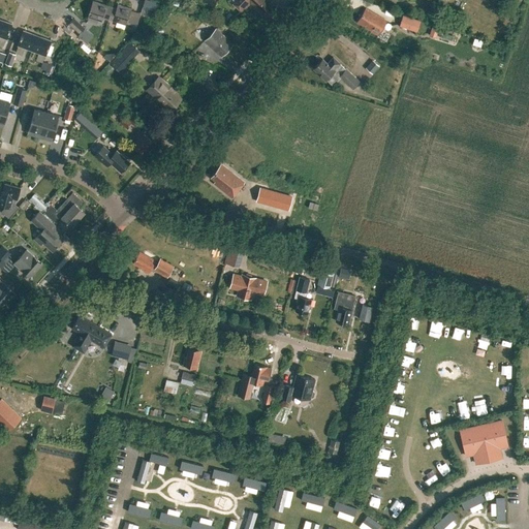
[(142,0),(141,8),(152,11),(155,2),(146,0),(142,0)]
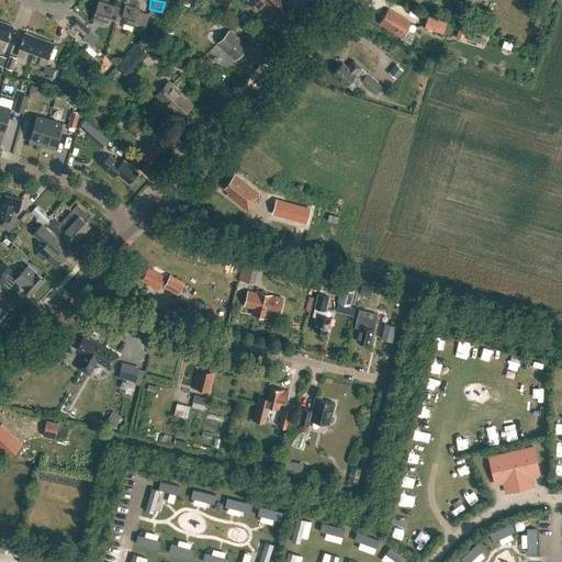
[(245,0),(245,1),(257,12),(265,4),(280,18),(291,7),(284,0),(245,0)]
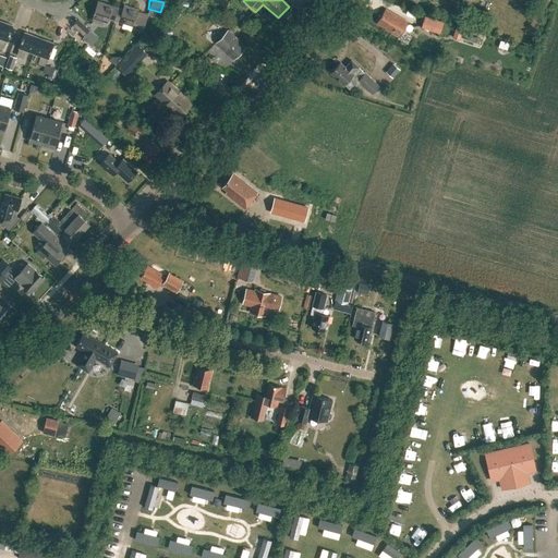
[(97,1),(92,17),(107,23),(108,19),(113,20),(116,14),(120,15),(122,9),(97,1)]
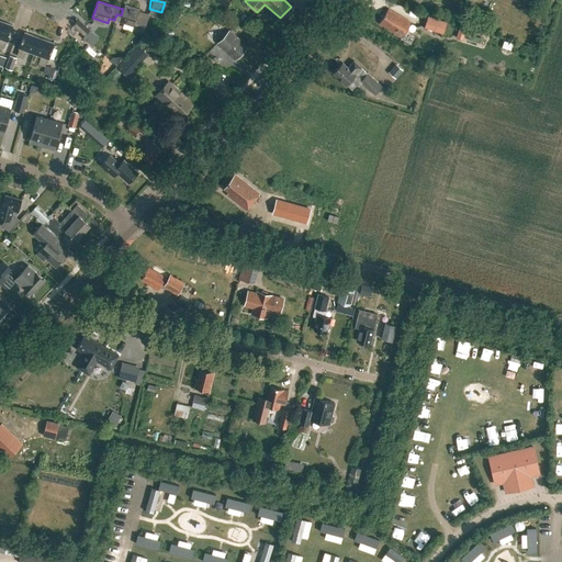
[(116,14),(114,20),(134,26),(133,29),(143,32),(148,15),(138,12),(139,10),(124,4),(123,9),(121,15),(116,14)]
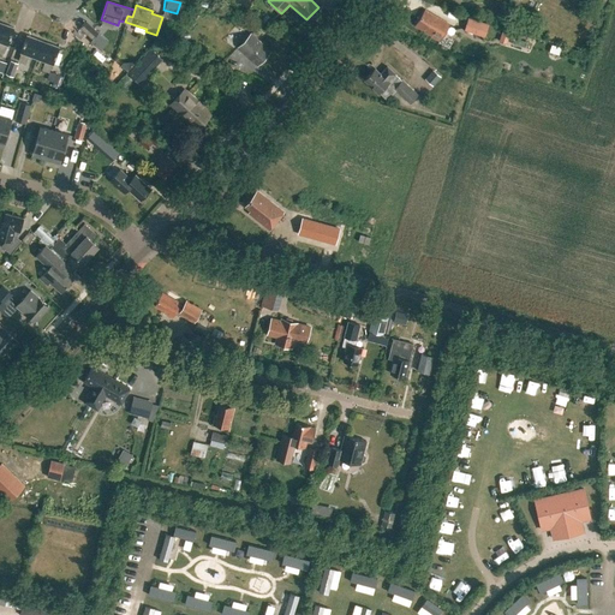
[(415,25),(440,40),(449,24),(424,10),(415,25)]
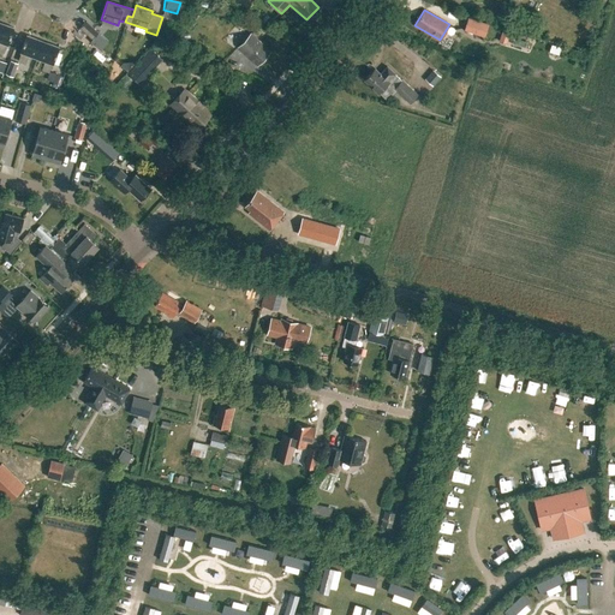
[(469,18),(465,30),(478,34),(479,30),(484,31),(487,24),(469,18)]
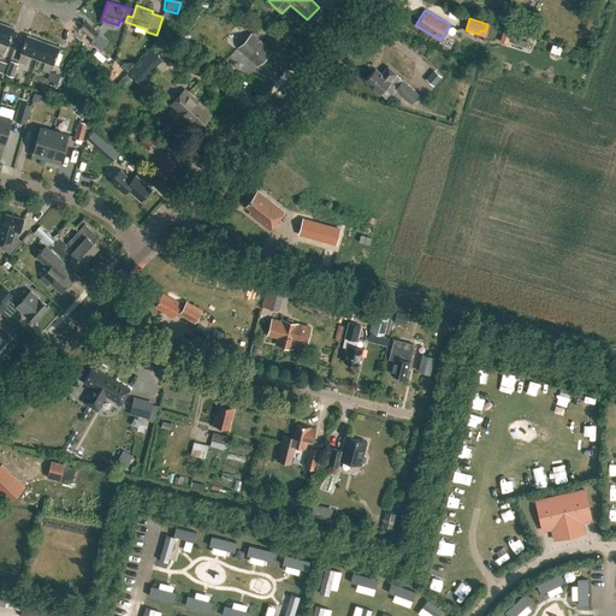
[(87,22),(80,28),(92,40),(99,33),(87,22)]
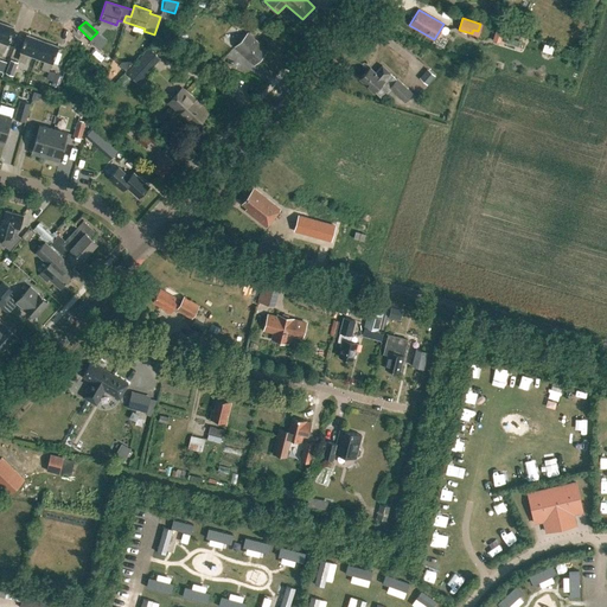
[(0,51),(4,52),(7,44),(13,29),(0,23),(0,51)]
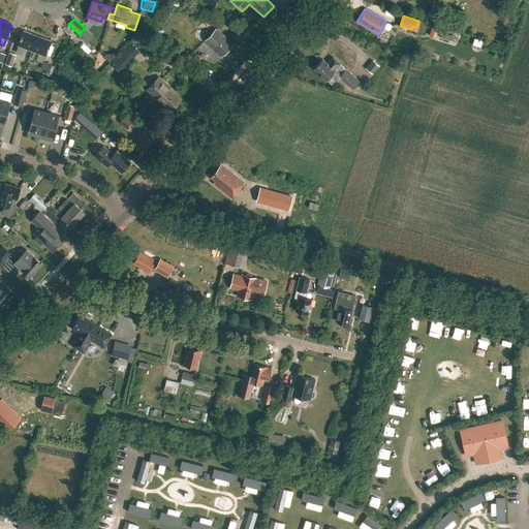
[(429,35),(435,37),(438,27),(432,25),(429,35)]
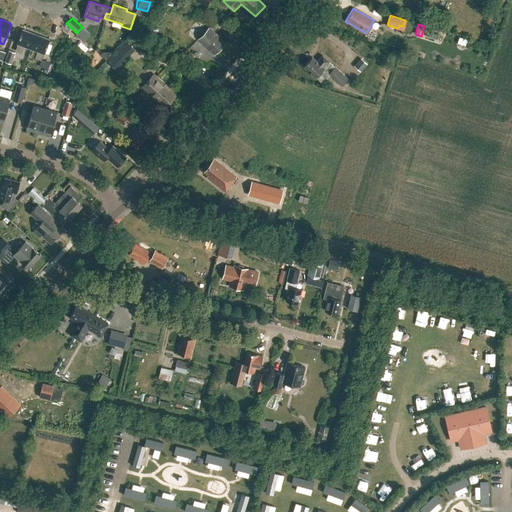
[(198,40),(214,54),(225,42),(209,27),(198,40)]
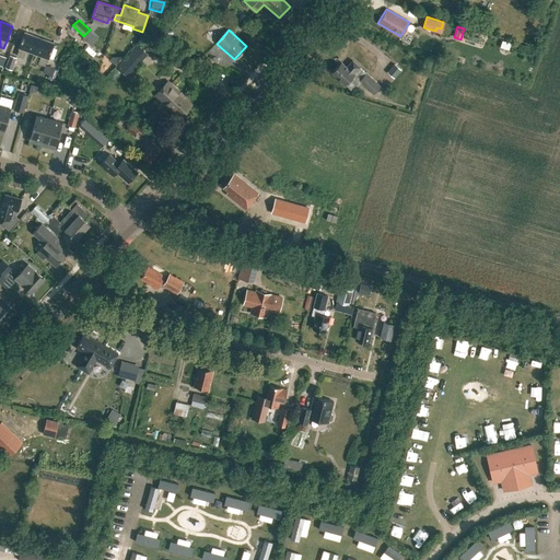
[(89,31),(84,35),(83,37),(91,45),(96,38),(89,31)]
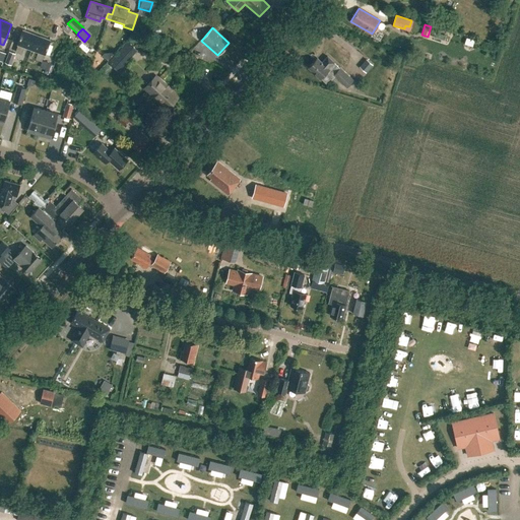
[(23,47),(30,50),(36,36),(22,30),(17,45),(15,52),(21,54),(23,47)]
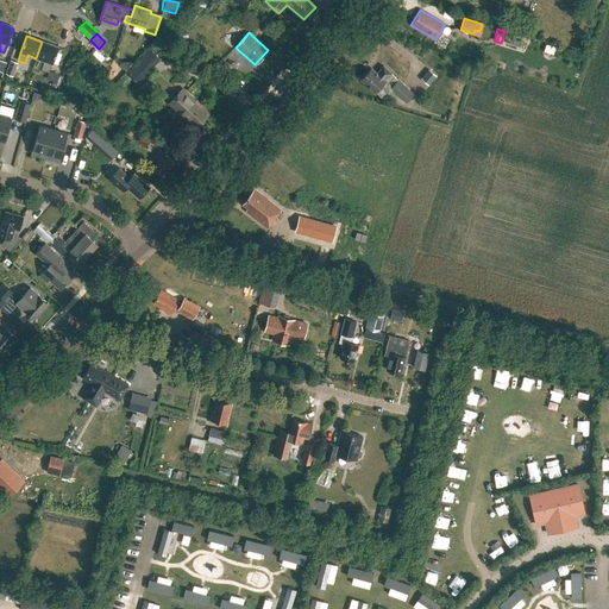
[(42,69),(49,71),(51,64),(52,64),(58,48),(42,42),(36,58),(44,61),(42,69)]
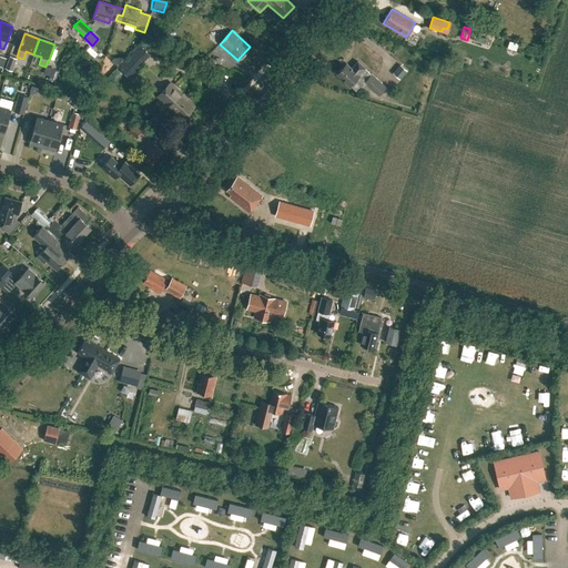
[(138,46),(135,48),(118,68),(129,78),(148,58),(150,56),(138,46)]
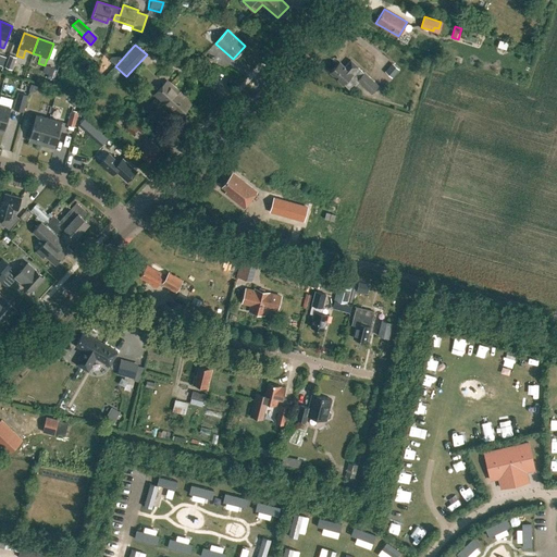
[(4,66),(11,69),(15,57),(9,54),(8,58),(4,66)]
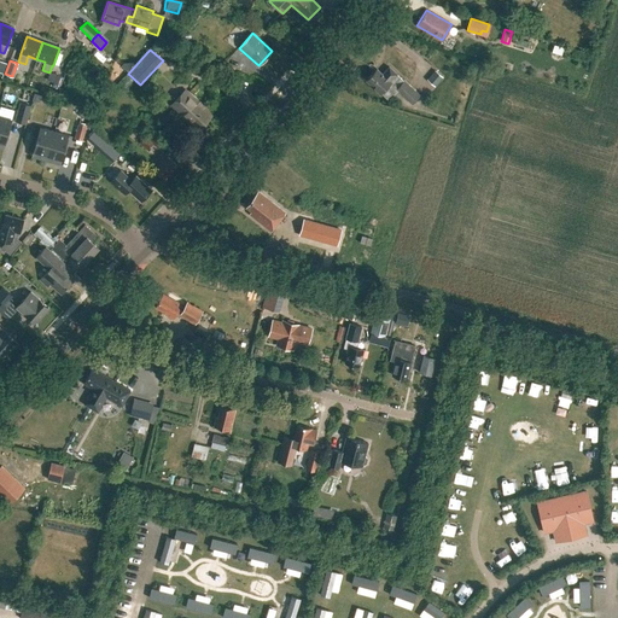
[(397,92),(410,104),(419,94),(403,80),(389,66),(382,74),(375,69),(366,80),(380,93),(382,93),(388,99),(392,93),(395,95),(397,92)]
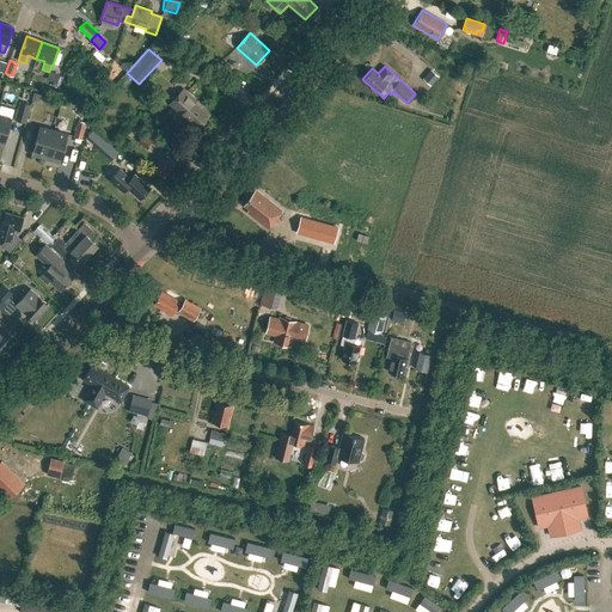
[(51,85),(59,87),(63,77),(55,74),(51,85)]
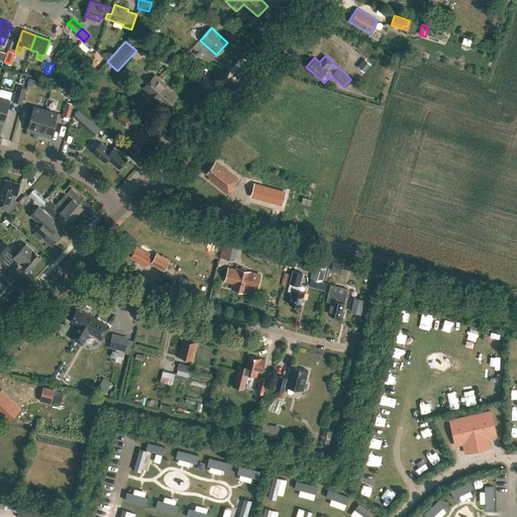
[(142,88),(149,94),(166,108),(177,96),(154,75),(142,88)]
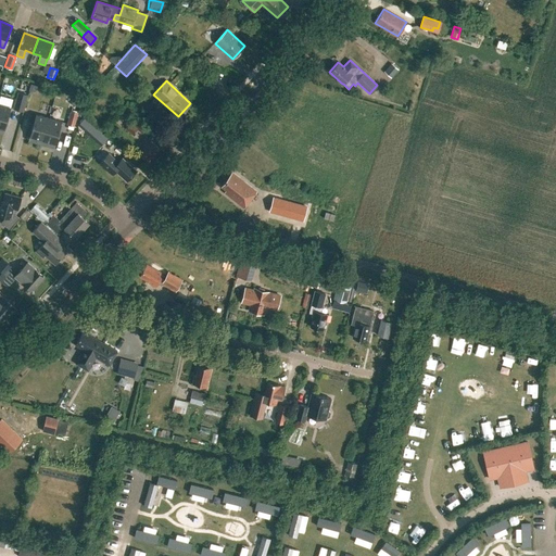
[(27,96),(19,92),(14,109),(23,111),(27,96)]
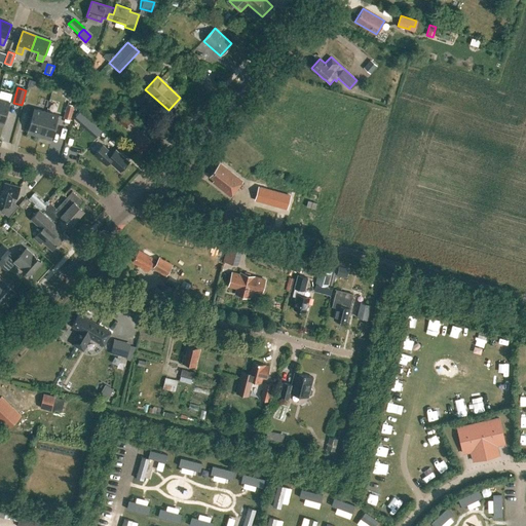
[(0,121),(4,122),(10,102),(0,99),(0,121)]
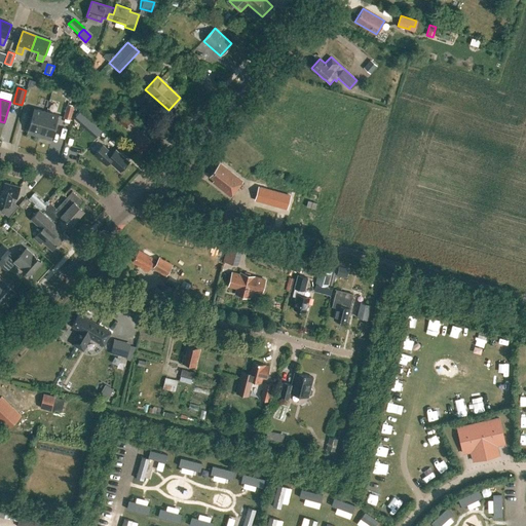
[(63,118),(70,120),(74,107),(67,105),(63,118)]
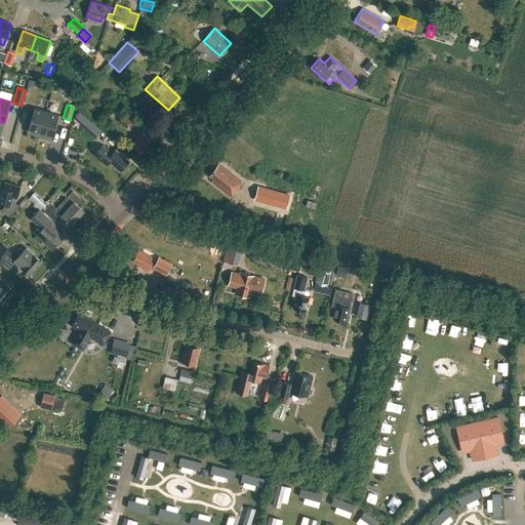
[(40,132),(46,112),(34,108),(28,129),(40,132)]
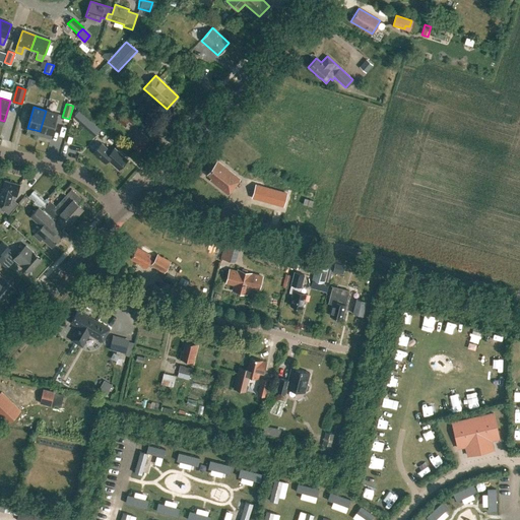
[(52,134),(58,114),(46,111),(40,131),(52,134)]
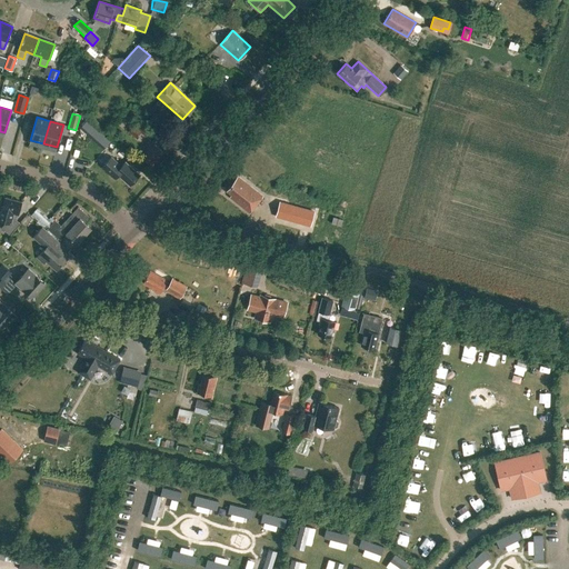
[(128,131),(136,138),(140,132),(145,137),(151,130),(140,121),(136,126),(133,125),(128,131)]
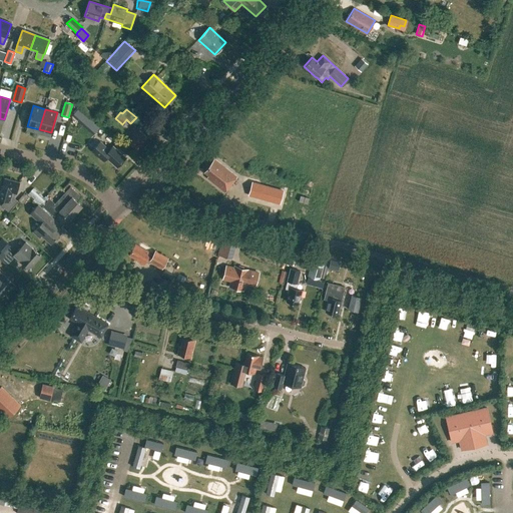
[(84,115),(80,120),(94,133),(98,128),(84,115)]
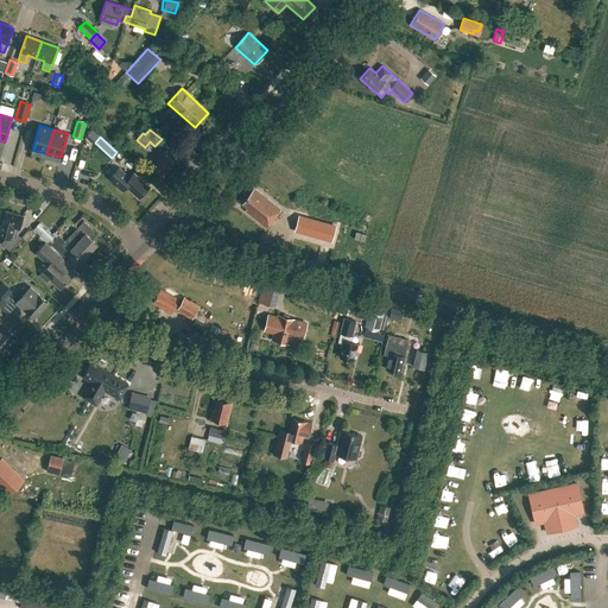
[(173,162),(159,149),(153,156),(150,153),(143,162),(151,170),(153,168),(162,176),(173,162)]
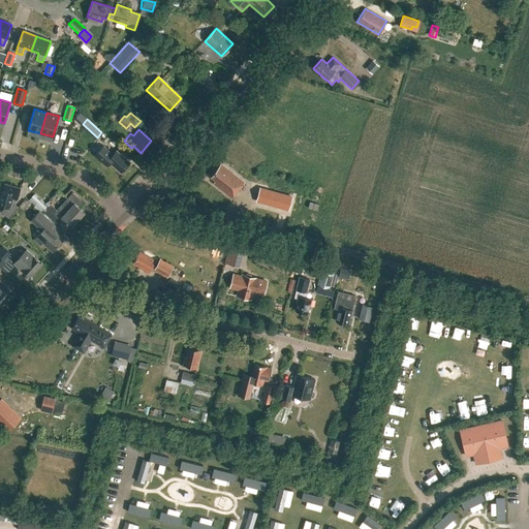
[(103,146),(94,156),(104,165),(109,161),(120,172),(129,162),(116,150),(113,154),(103,146)]
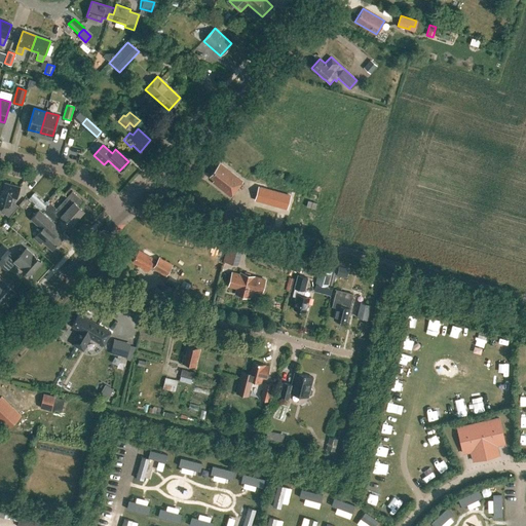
[(242,182),(220,163),(210,176),(214,180),(213,182),(218,186),(219,185),(222,187),(221,188),(231,196),(242,182)]
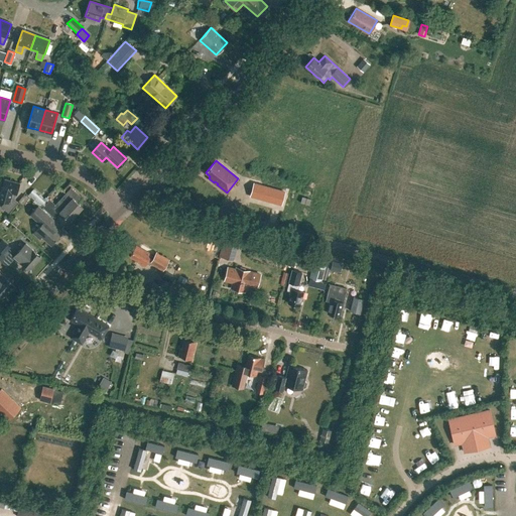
[(1,206),(8,213),(17,202),(12,198),(10,197),(11,192),(16,194),(19,182),(4,178),(0,194),(0,200),(5,202),(1,206)]
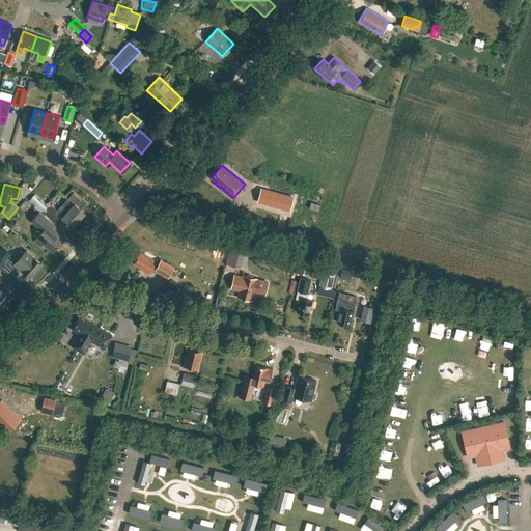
[(261,189),(258,201),(288,211),(292,198),(261,189)]
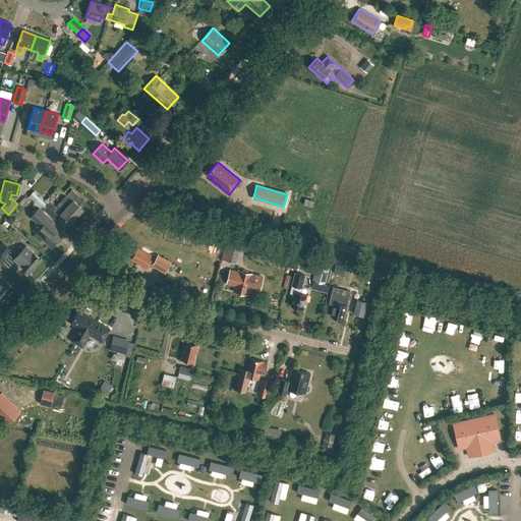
[(43,209),(54,219),(55,220),(60,214),(70,223),(82,209),(76,204),(81,198),(71,189),(56,207),(50,201),(43,209)]
